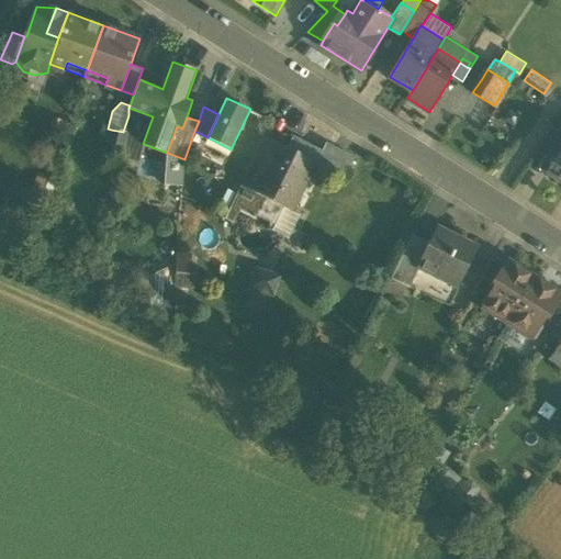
[(560,123),(550,138),(560,145),(560,123)]
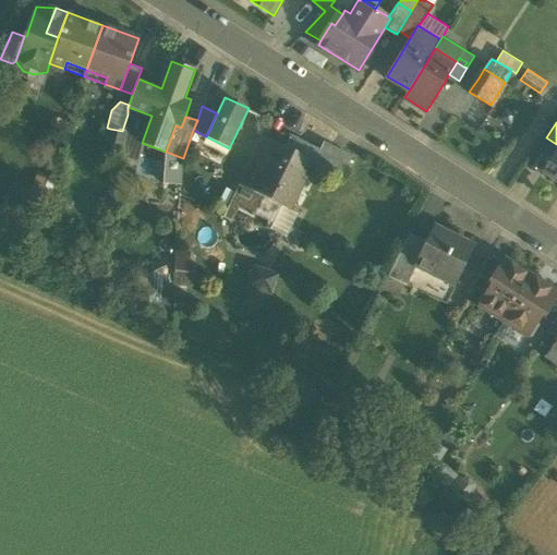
[(106,149),(121,153),(126,132),(122,131),(110,129),(106,149)]
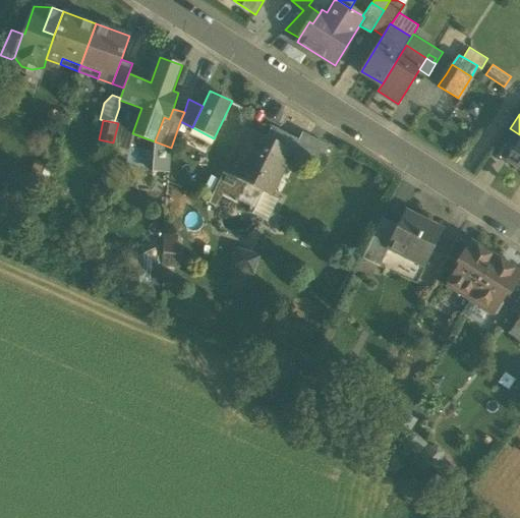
[(295,151),(294,151),(273,139),(245,125),(224,171),(243,180),(264,190),(273,195),(293,155),(295,151)]
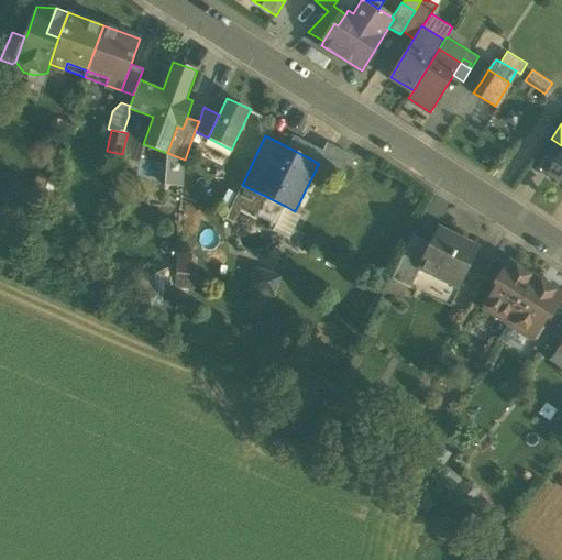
[(301,139),(295,151),(318,163),(324,151),(322,150),(301,139)]
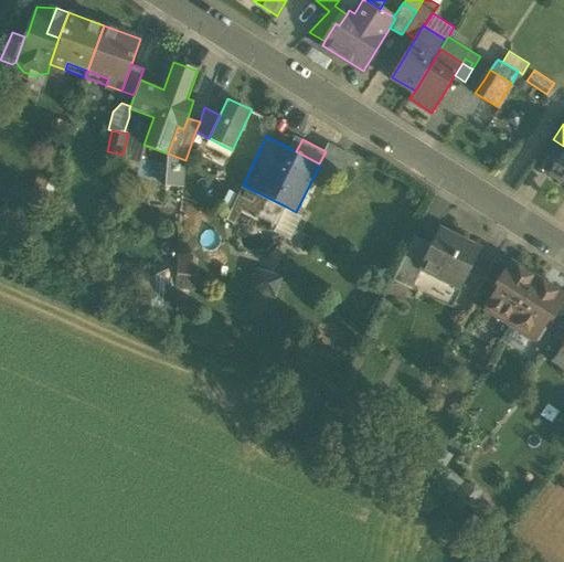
[(318,168),(344,181),(357,157),(328,142),(323,150),(326,151),(319,163),(320,163),(318,168)]
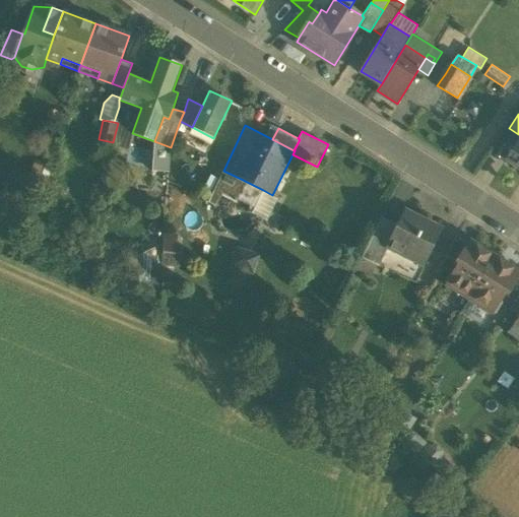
[(518,138),(506,158),(518,166),(518,138)]
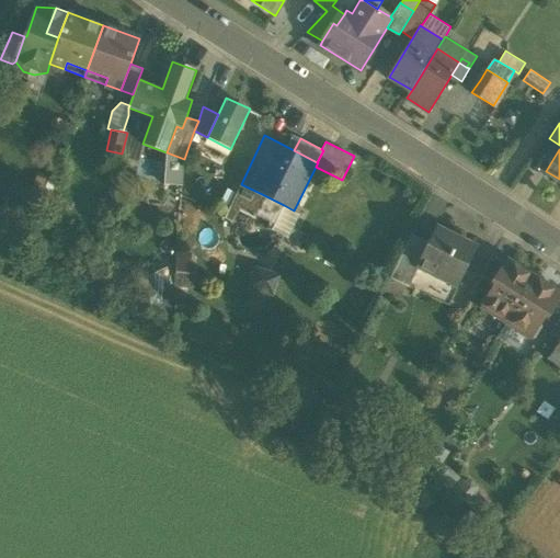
[(184,159),(167,152),(166,160),(169,160),(167,183),(182,184),(184,159)]
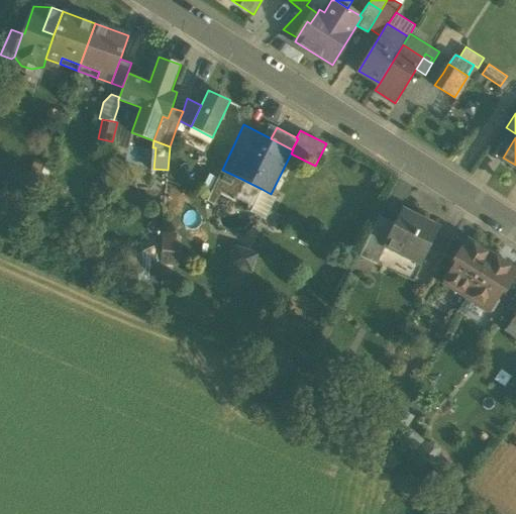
[(237,197),(234,196),(241,179),(222,170),(207,200),(215,204),(220,194),(235,201),(237,197)]
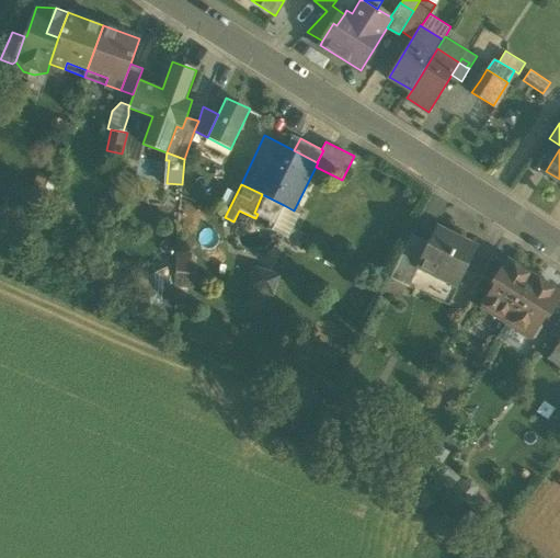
[(258,214),(274,224),(284,205),(262,194),(254,213),(258,214)]
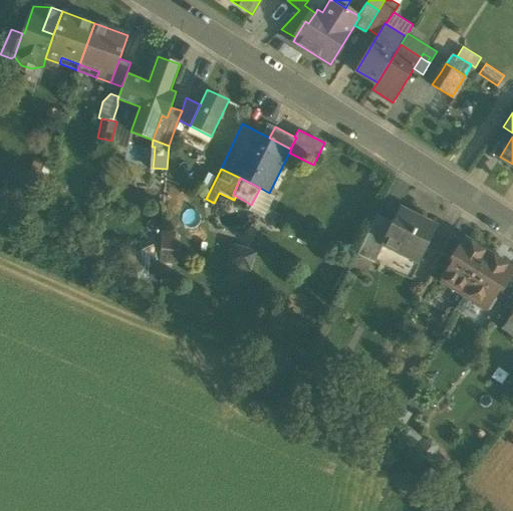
[(260,188),(251,205),(249,209),(264,217),(275,197),(269,193),(260,188)]
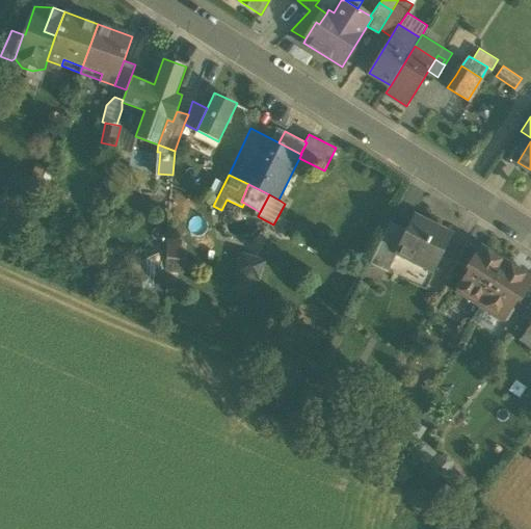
[(418,263),(434,271),(453,233),(415,213),(406,229),(395,253),(397,254),(397,253),(418,262),(418,263)]
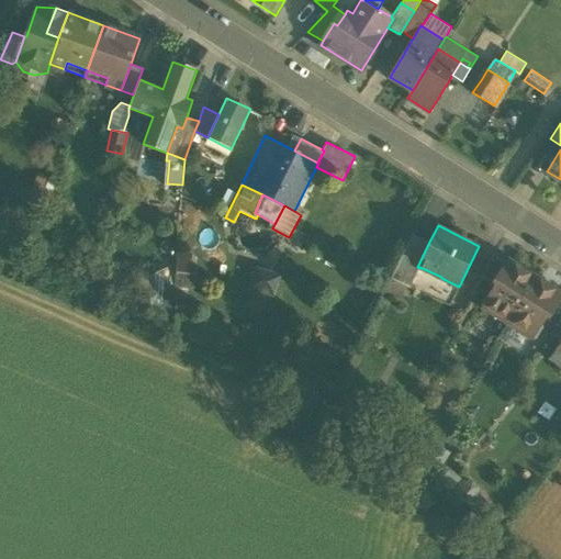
[(407,283),(411,286),(419,268),(417,267),(429,242),(412,233),(391,276),(407,283)]
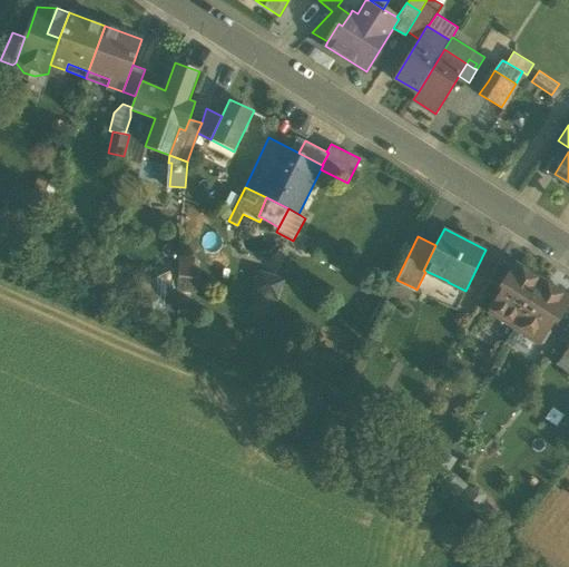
[(195,257),(179,255),(178,265),(176,291),(198,293),(200,266),(194,266),(195,257)]
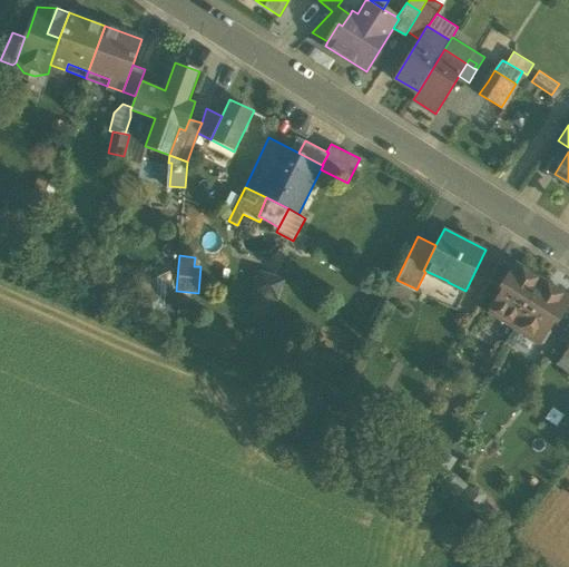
[(489,281),(503,291),(510,280),(507,279),(514,265),(501,257),(489,281)]
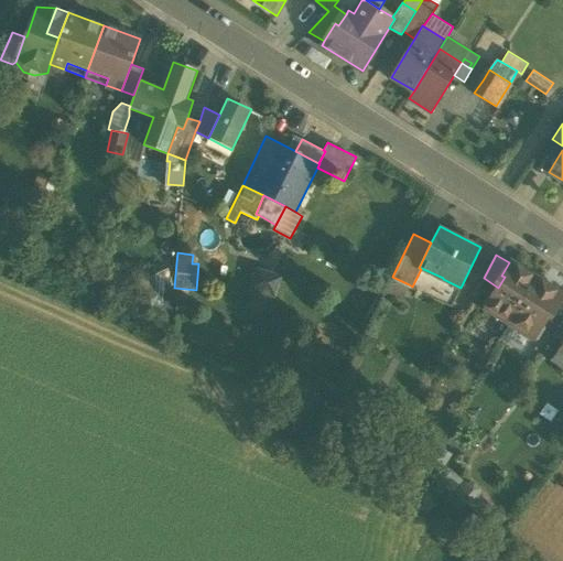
[(484,305),(510,322),(538,278),(533,274),(530,276),(526,272),(526,269),(511,260),(509,262),(501,276),(505,277),(498,288),(495,292),(493,291),(490,291),(483,303),(484,305)]
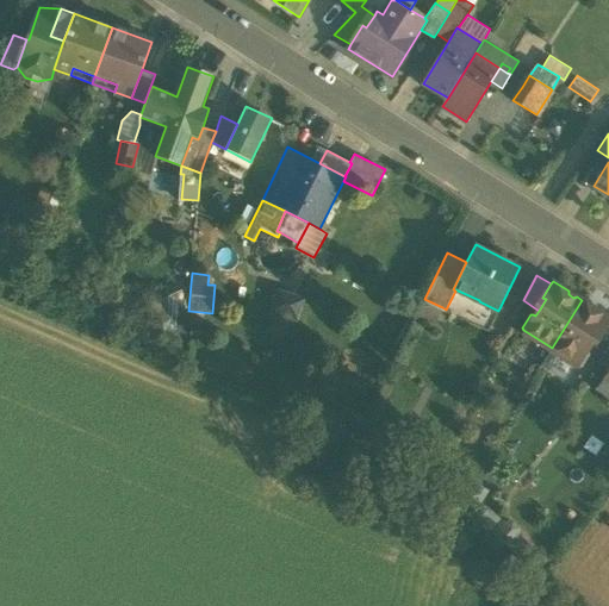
[(188,311),(191,283),(163,297),(160,341),(186,343),(188,311)]
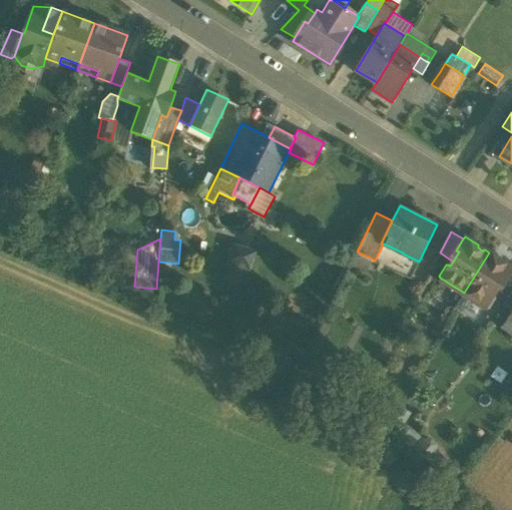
[(258,248),(233,241),(226,263),(251,271),(258,248)]
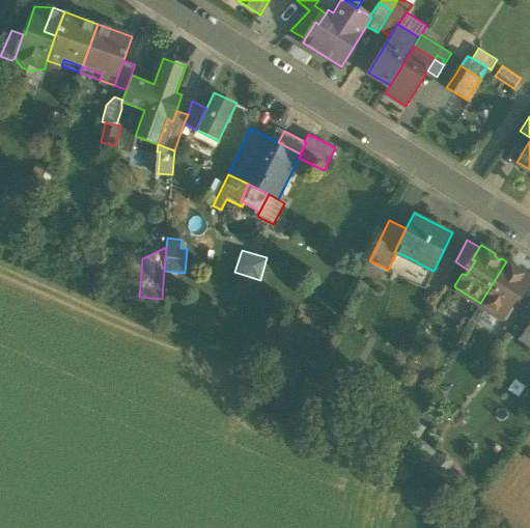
[(396,253),(388,270),(425,286),(434,271),(417,262),(417,261),(396,252),(396,253)]
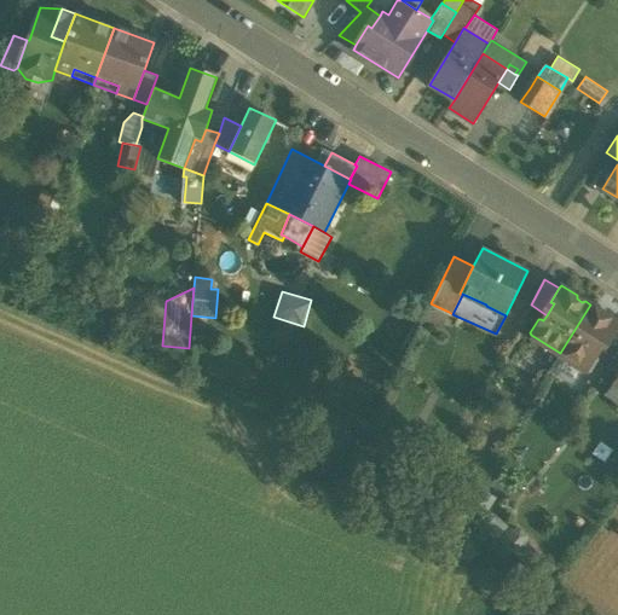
[(425,315),(443,324),(449,312),(431,303),(425,315)]
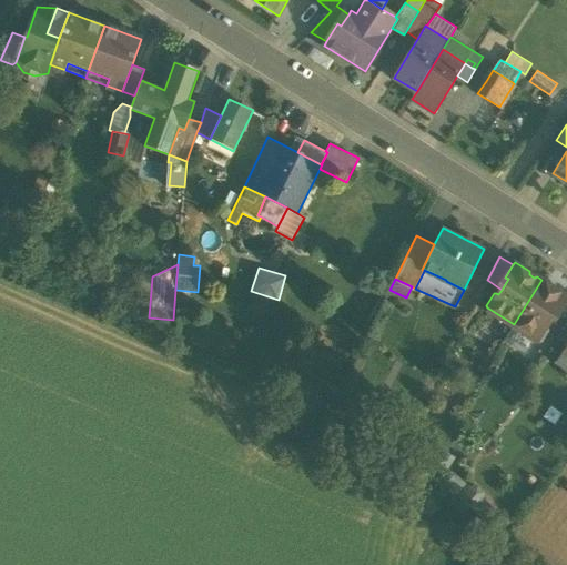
[(546,282),(542,280),(514,324),(539,341),(543,341),(549,330),(548,328),(546,325),(549,321),(555,312),(558,313),(566,300),(566,294),(555,288),(552,289),(547,285),(546,282)]
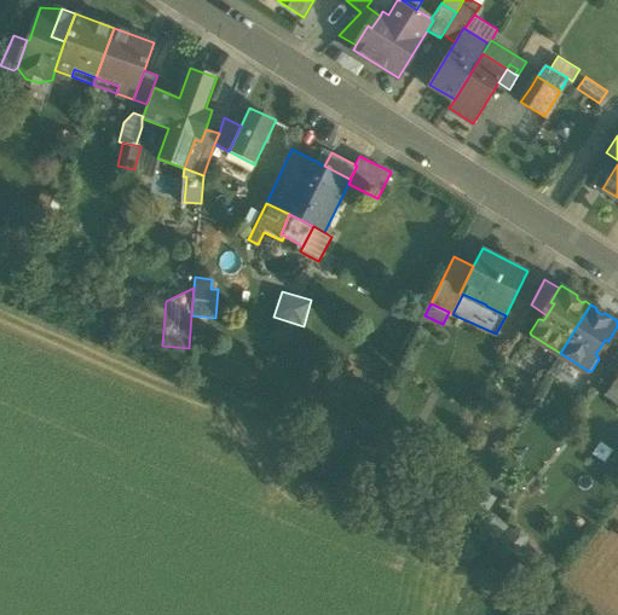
[(599,349),(613,359),(617,353),(617,326),(608,341),(605,340),(599,349)]
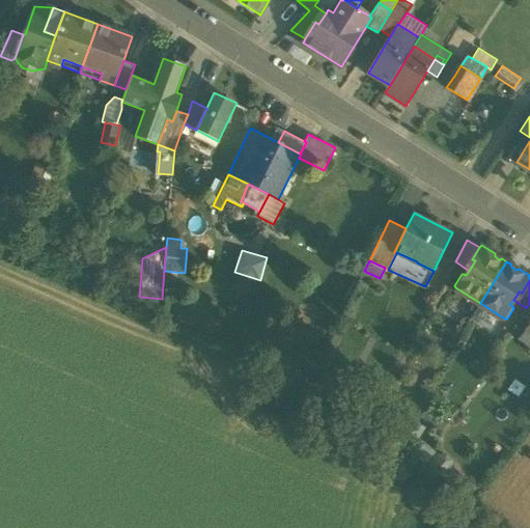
[(188,283),(167,281),(166,290),(187,293),(188,283)]
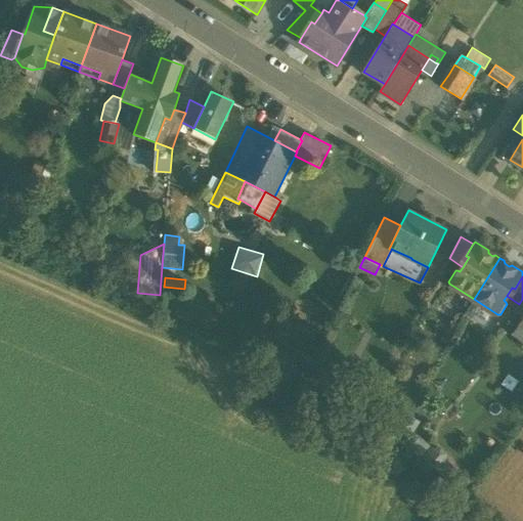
[(522,299),(519,304),(514,310),(522,316),(522,299)]
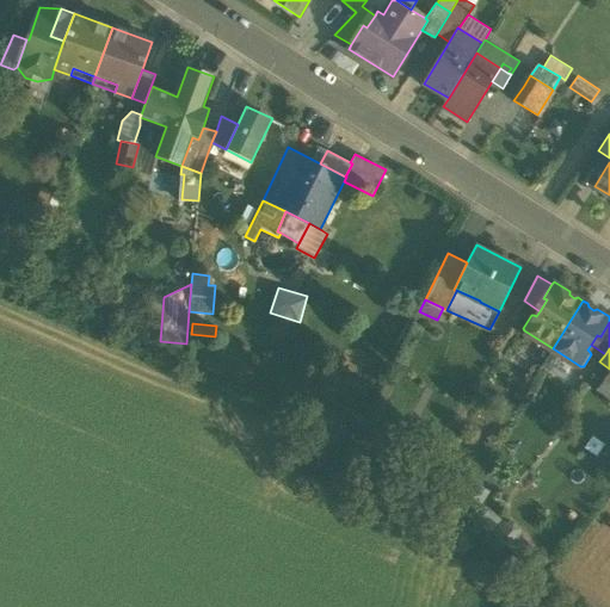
[(609,371),(597,389),(609,398),(609,371)]
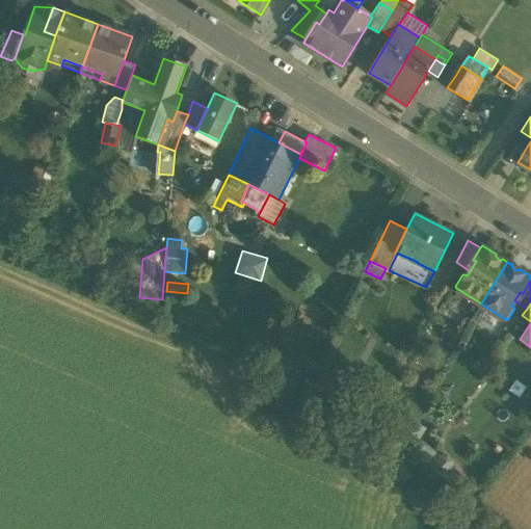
[(530,389),(519,378),(511,386),(528,400),(530,397),(530,389)]
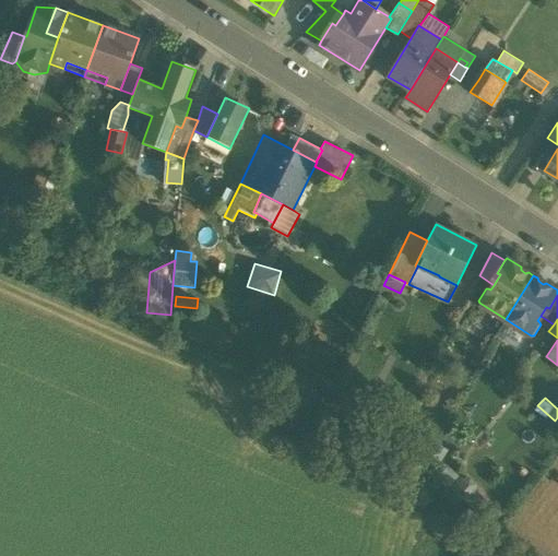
[(449,448),(434,439),(425,454),(439,463),(449,448)]
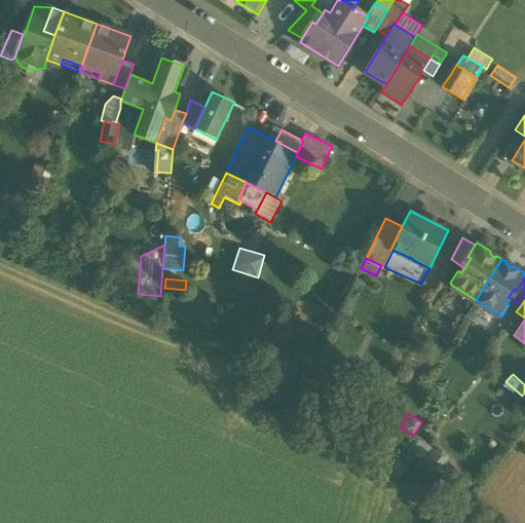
[(411,445),(423,457),(432,448),(433,447),(419,435),(411,445)]
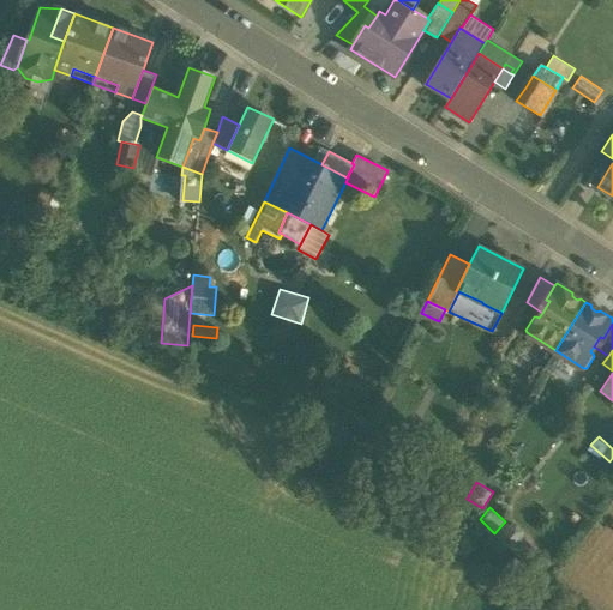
[(516,523),(504,523),(494,533),(514,550),(524,539),(524,531),(516,523)]
